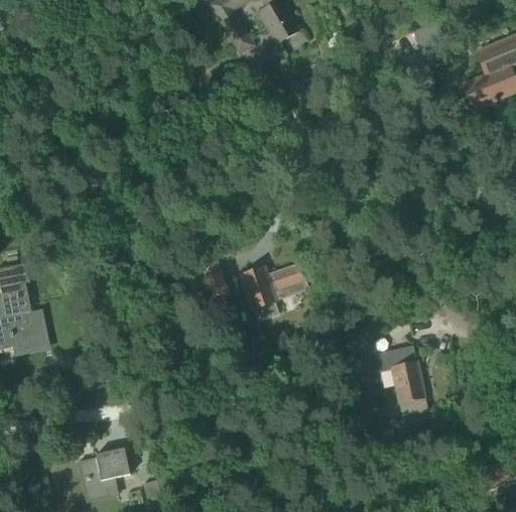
[(210,0),(208,1),(228,34),(239,51),(253,43),(235,13),(231,16),(227,10),(244,0),(262,0),(266,6),(257,11),(276,42),(298,28),(280,0),(210,0)]
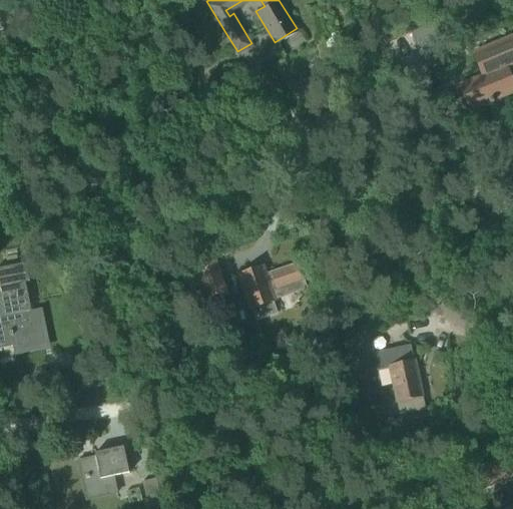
[(512,82),(504,60),(457,80),(468,106),(512,87),(512,82)]
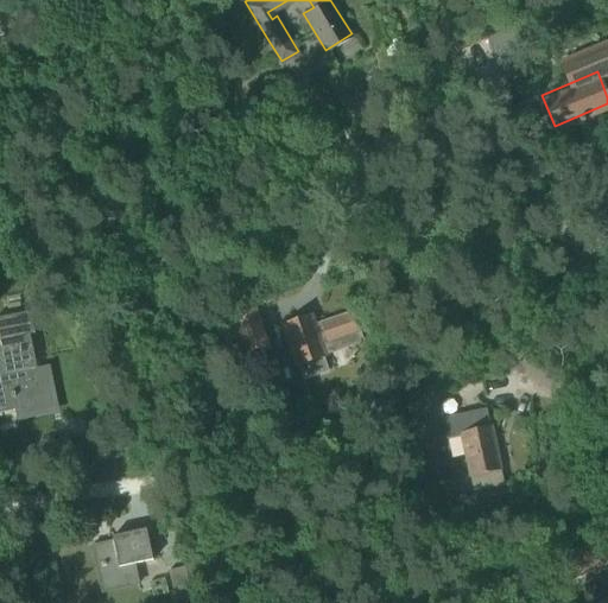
[(50,391),(45,368),(36,370),(36,366),(36,365),(29,331),(35,330),(30,309),(0,315),(0,410),(18,406),(16,398),(50,391)]
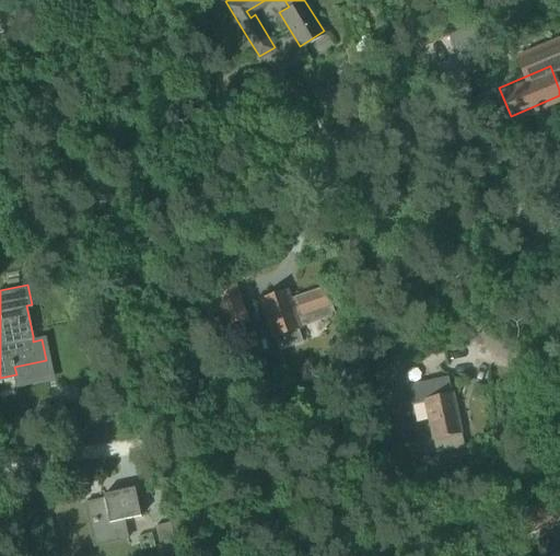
[(259,297),(272,335),(280,332),(284,343),(303,336),(294,310),(300,308),(302,314),(331,303),(325,285),(290,297),(287,288),(259,297)]
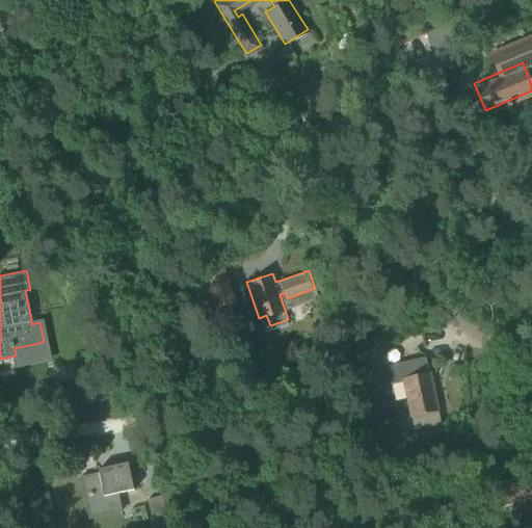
[(229,290),(224,276),(202,285),(206,297),(229,290)]
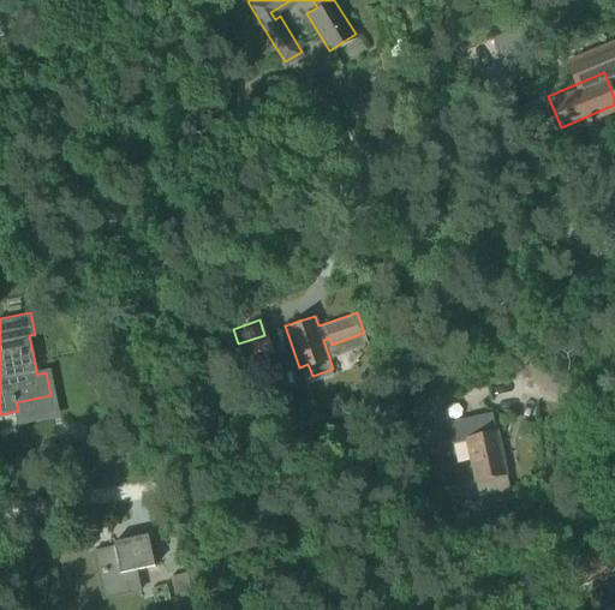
[(413,404),(419,428),(429,425),(434,444),(467,437),(479,492),(507,486),(503,472),(506,471),(497,429),(495,429),(491,411),(447,420),(442,398),(413,404)]
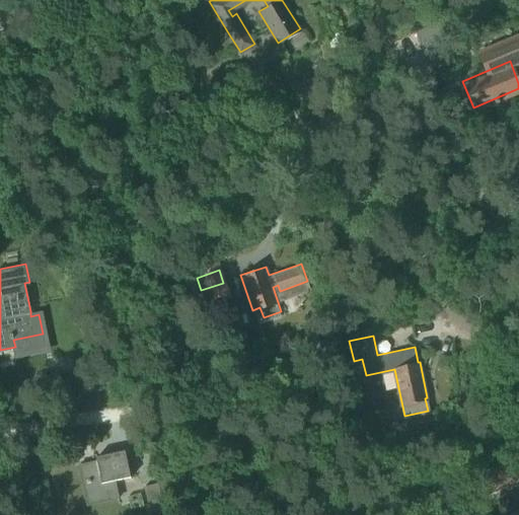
[(96,459),(81,463),(89,500),(118,494),(114,480),(130,475),(125,449),(95,456),(96,459)]
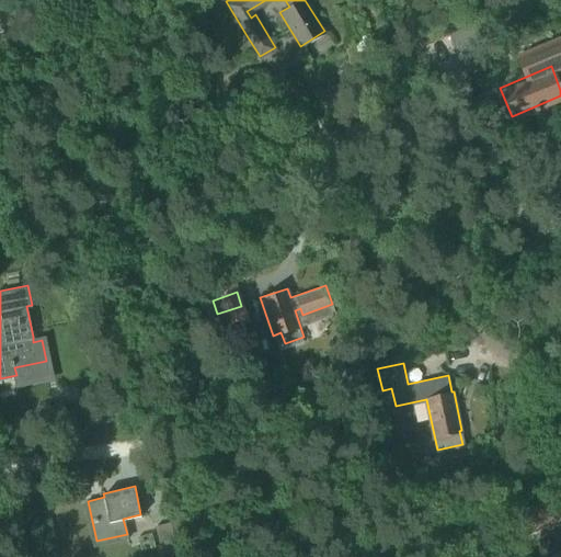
[(155,524),(162,554),(178,549),(171,521),(155,524)]
